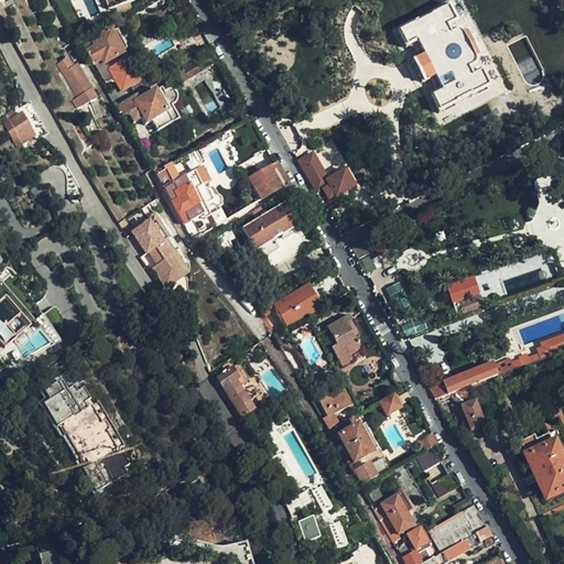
[(136,0),(106,0),(109,10),(114,9),(117,19),(132,9),(130,3),(137,1),(136,0)]
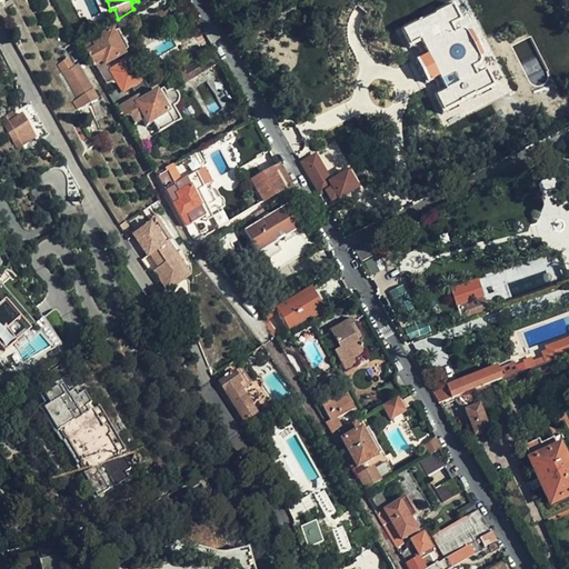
[(461,18),(452,2),(401,28),(409,43),(412,42),(416,45),(421,51),(423,56),(418,58),(428,79),(433,76),(435,78),(437,85),(437,89),(437,92),(433,93),(442,110),(495,83),(486,68),(476,73),(472,66),(479,62),(480,60),(480,58),(479,56),(482,53),(471,30),(467,31),(466,29),(463,28),(460,27),(455,30),(451,23),(461,18)]
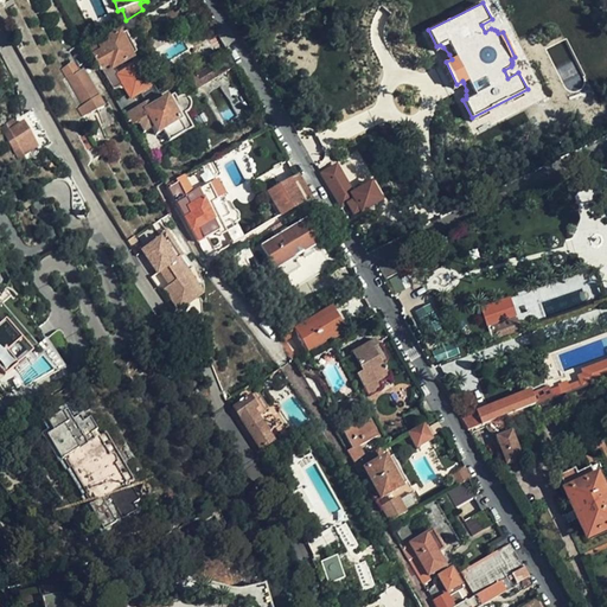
[(97,37),(88,43),(101,69),(110,63),(113,68),(133,57),(121,32),(101,43),(97,37)]
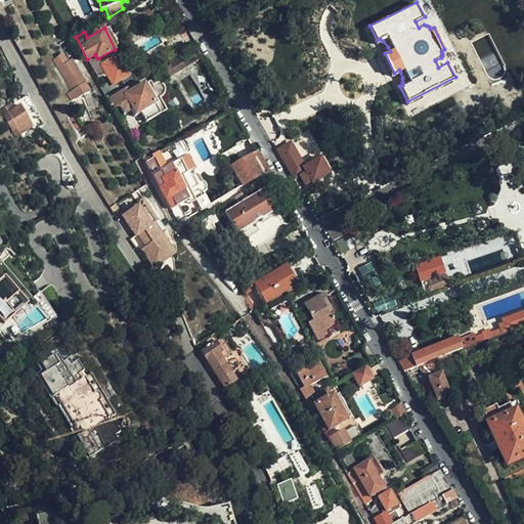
[(187,67),(203,57),(198,48),(184,55),(185,58),(182,59),(187,67)]
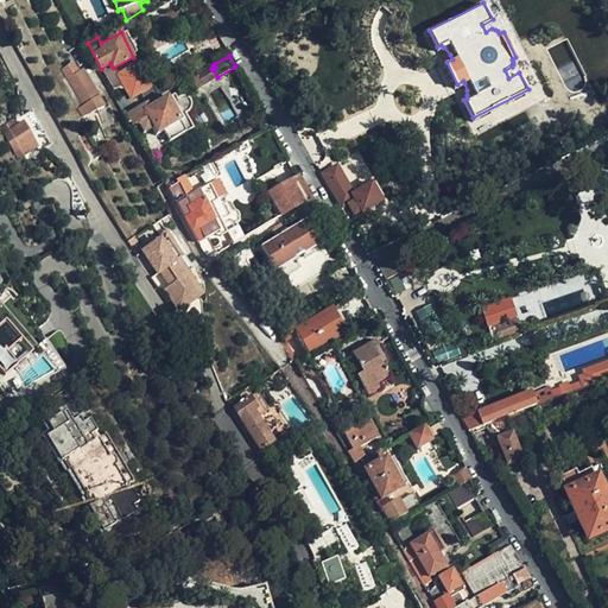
[(138,59),(116,71),(132,100),(153,87),(138,59)]
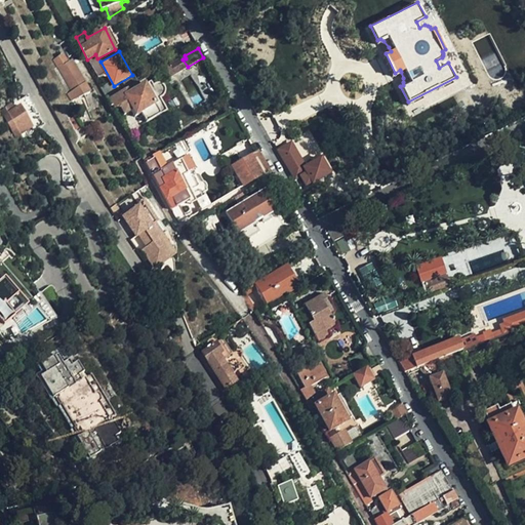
[(59,68),(69,63),(65,55),(55,61),(59,68)]
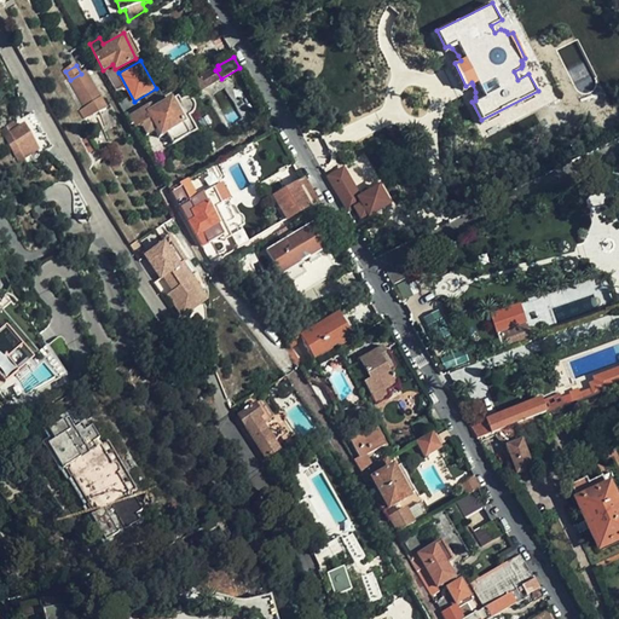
[(201,91),(221,79),(215,70),(219,69),(218,65),(195,80),(201,91)]
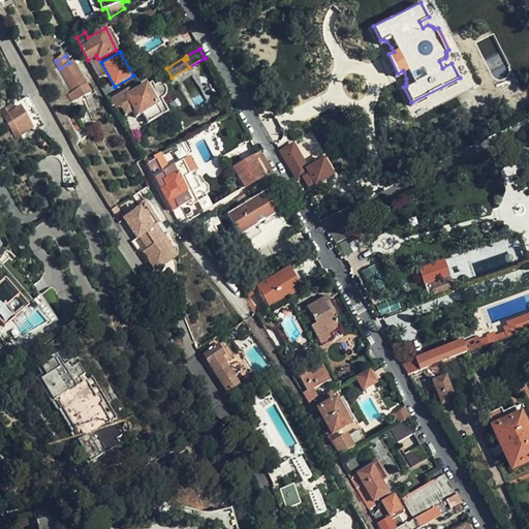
[(91,93),(92,92),(73,61),(69,63),(60,68),(73,92),(70,93),(75,99),(91,93)]
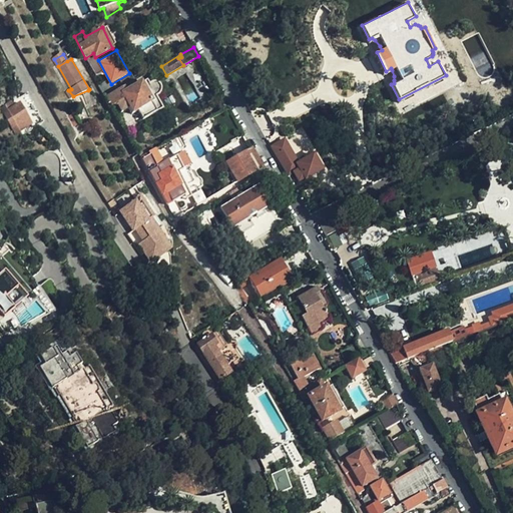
[(125,92),(122,87),(106,97),(112,107),(116,104),(125,99),(130,107),(134,114),(137,112),(142,120),(164,107),(149,79),(125,92)]
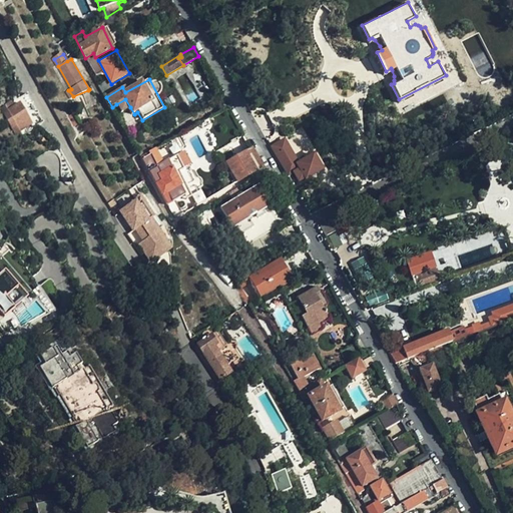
[(155,80),(150,81),(157,95),(161,90),(161,87),(159,84),(155,80)]
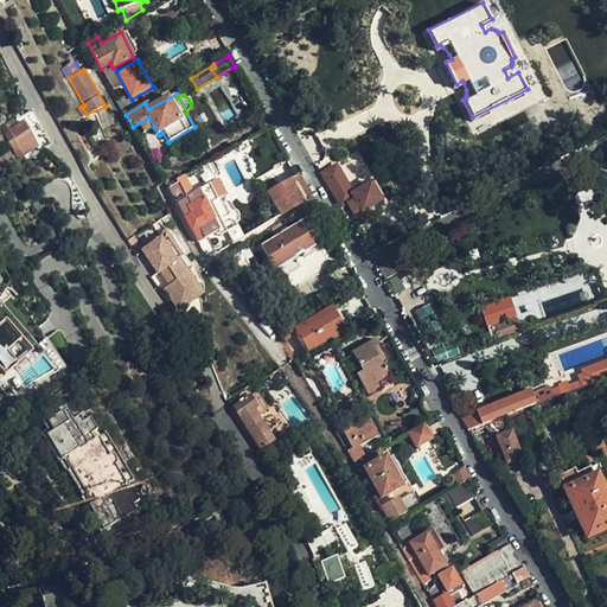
[(108,113),(104,107),(87,114),(91,123),(108,113)]
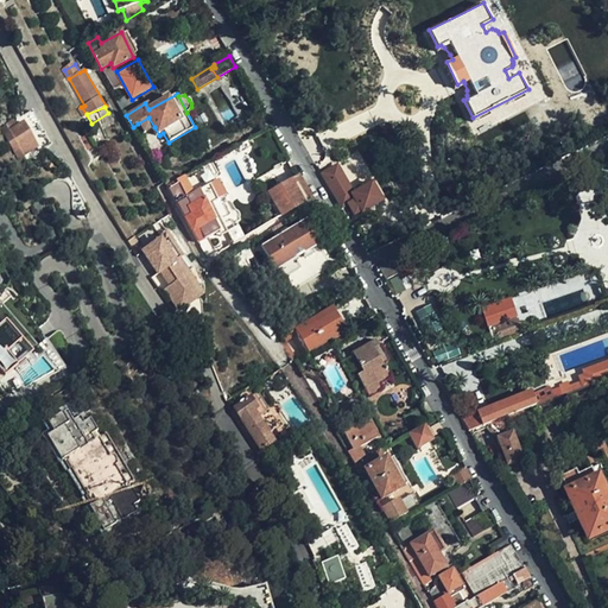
[(52,144),(33,109),(21,115),(25,120),(17,124),(16,120),(1,126),(19,160),(26,158),(25,154),(39,147),(42,151),(52,144)]
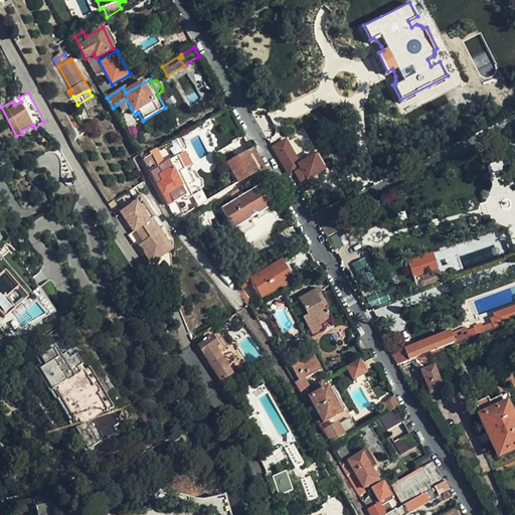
[(126,100),(117,105),(122,113),(131,108),(126,100)]
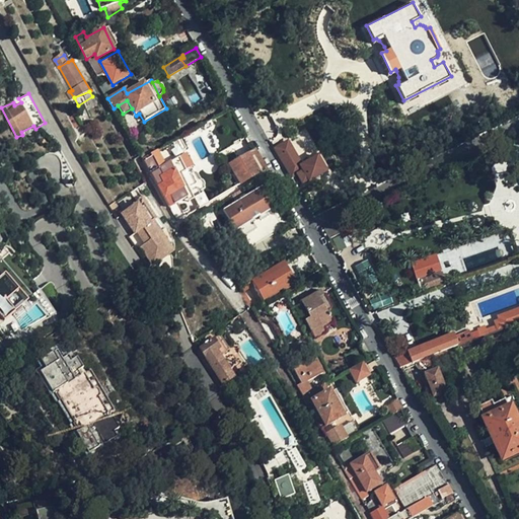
[(212,128),(209,121),(200,126),(204,132),(212,128)]
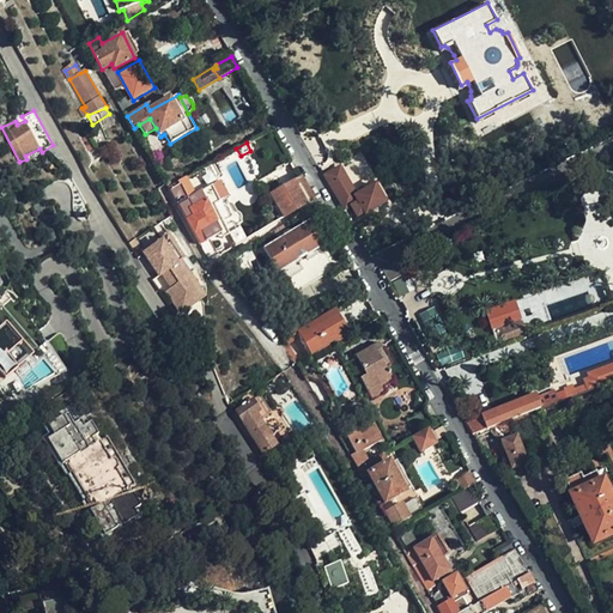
[(25,156),(26,159),(29,161),(42,152),(40,149),(25,156)]
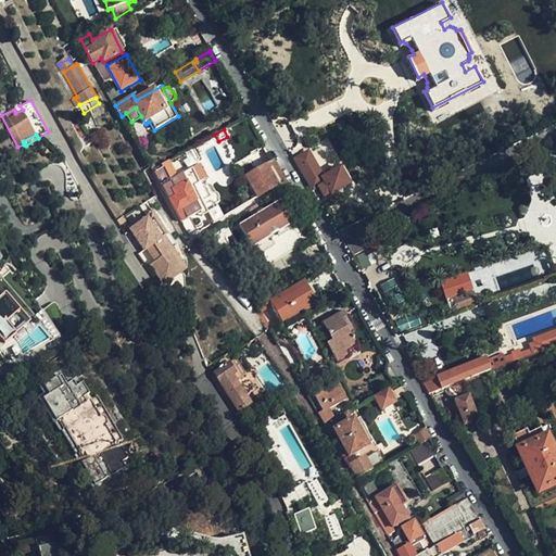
[(154,172),(182,220),(201,211),(196,202),(198,201),(190,189),(196,186),(207,180),(200,164),(199,165),(190,149),(176,158),(171,161),(166,164),(162,166),(163,167),(154,172)]
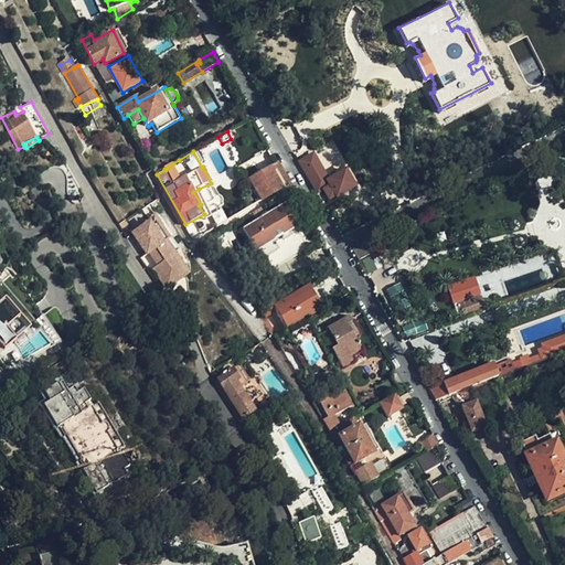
[(299,162),(317,193),(331,185),(338,198),(355,187),(345,171),(330,180),(319,161),(311,164),(308,158),(299,162)]
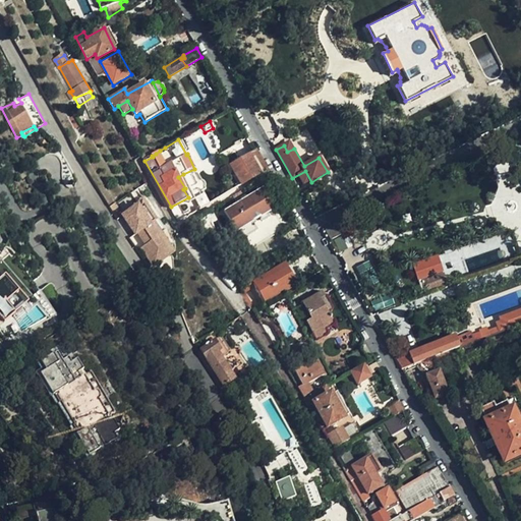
[(138,151),(143,160),(151,156),(148,152),(148,151),(142,148),(138,151)]
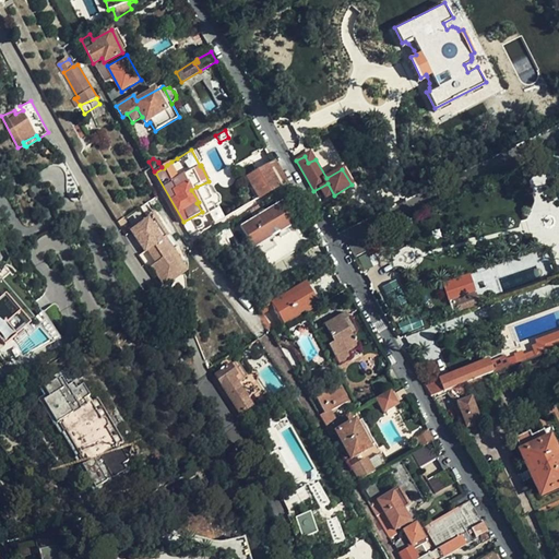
[(260,198),(286,182),(274,162),(248,177),(253,187),(256,191),(260,198)]
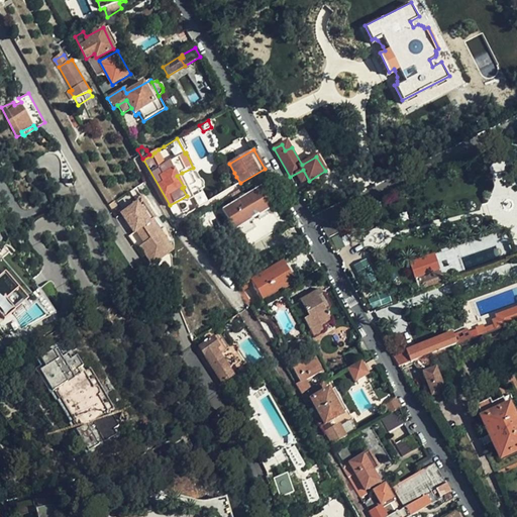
[(188,200),(194,197),(182,173),(177,176),(184,187),(182,188),(187,196),(188,200)]
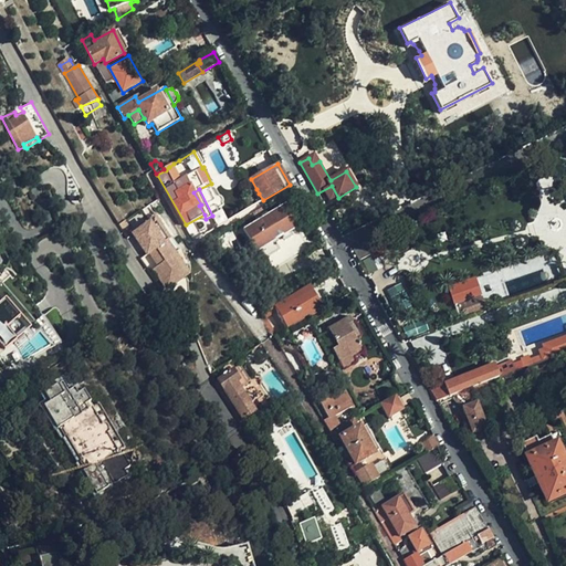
[(300,227),(287,206),(243,230),(255,251),(262,248),(275,240),(284,236),(291,231),(300,227)]
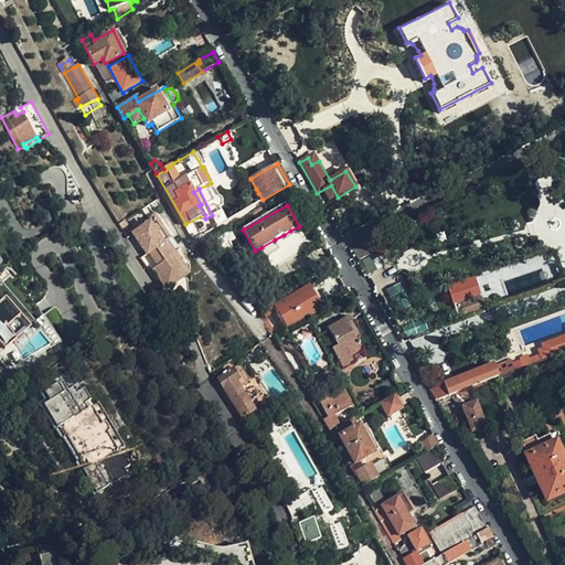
[(263,205),(253,212),(257,219),(267,212),(263,205)]
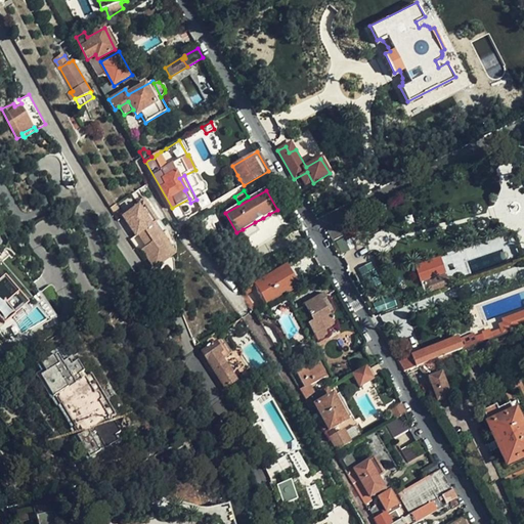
[(157,222),(144,203),(123,216),(124,218),(118,222),(130,239),(141,232),(148,246),(144,248),(156,265),(173,254),(155,224),(157,222)]
